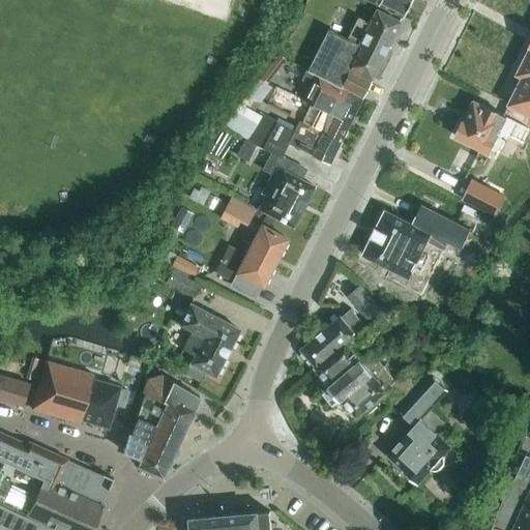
[(410,0),(369,0),(402,17),(410,0)]
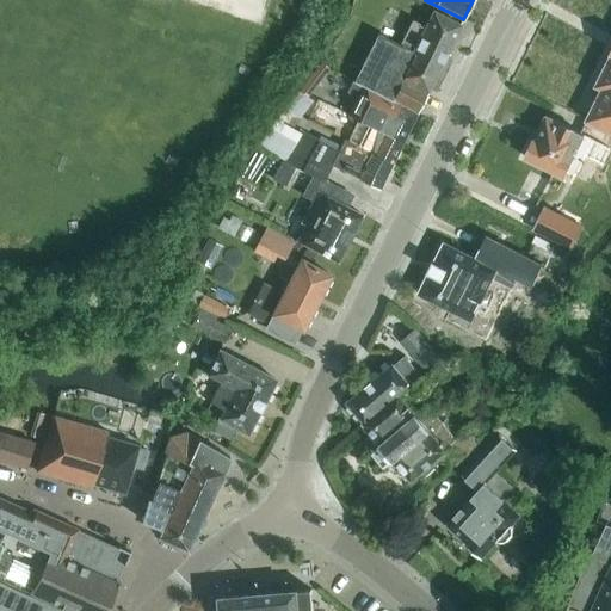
[(378,34),(355,80),(417,113),(430,86),(433,88),(449,56),(445,54),(461,24),(433,11),(426,26),(412,20),(400,44),(378,34)]
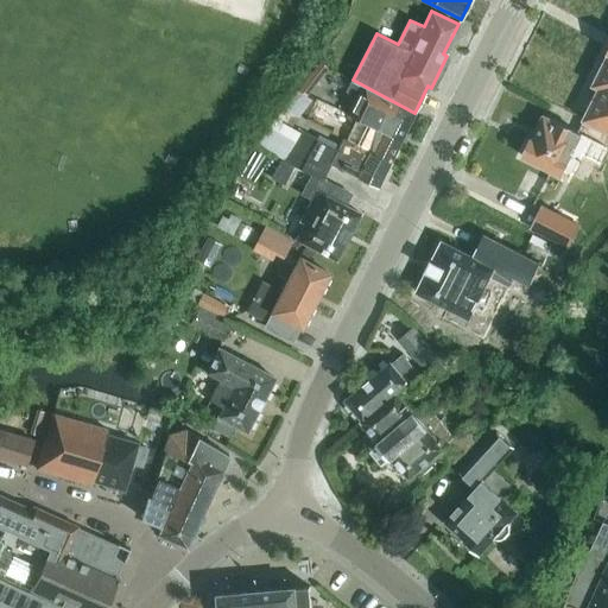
[(600,88),(584,119),(607,131),(607,49),(607,52),(607,54),(607,55),(594,84),(600,88)]
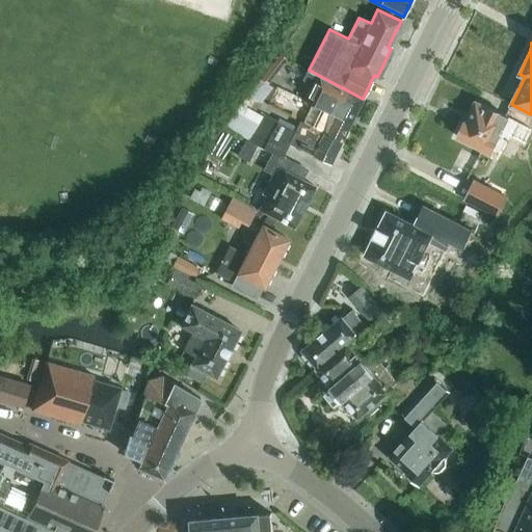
[(312,83),(303,99),(313,103),(312,104),(313,104),(351,122),(362,100),(307,72),(302,79),(312,83)]
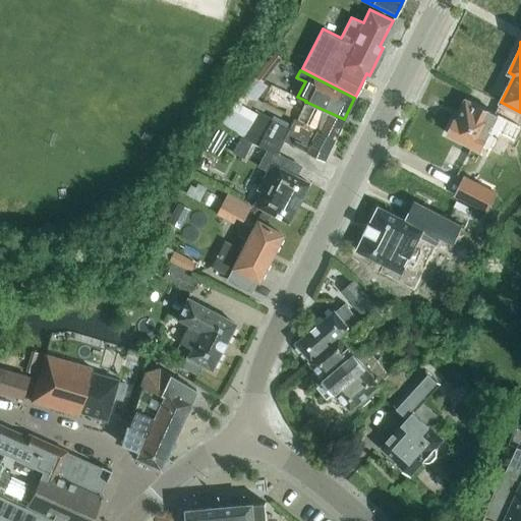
[(514,122),(466,99),(448,134),(480,151),(494,125),(509,132),(514,122)]
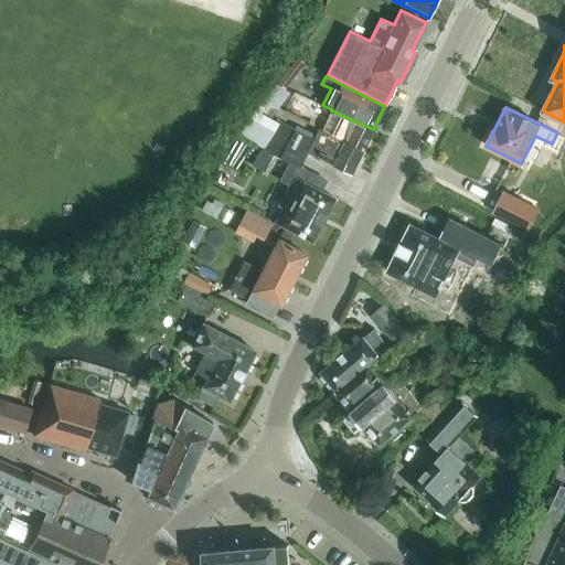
[(290,163),(299,168),(307,152),(351,173),(373,129),(332,110),(322,130),(319,128),(313,139),(280,123),(265,151),(275,156),(290,163)]
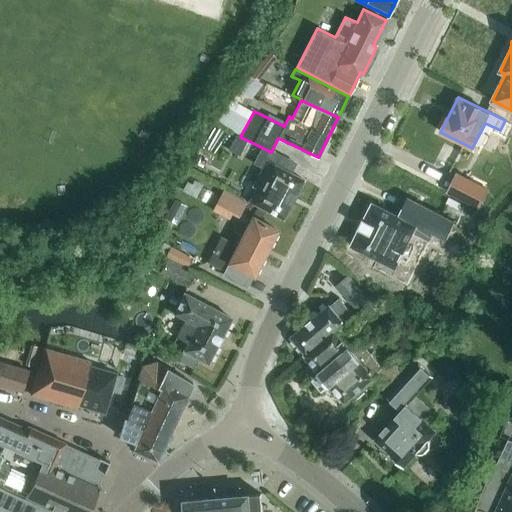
[(240,157),(248,142),(249,141),(240,137),(237,135),(228,151),(240,157)]
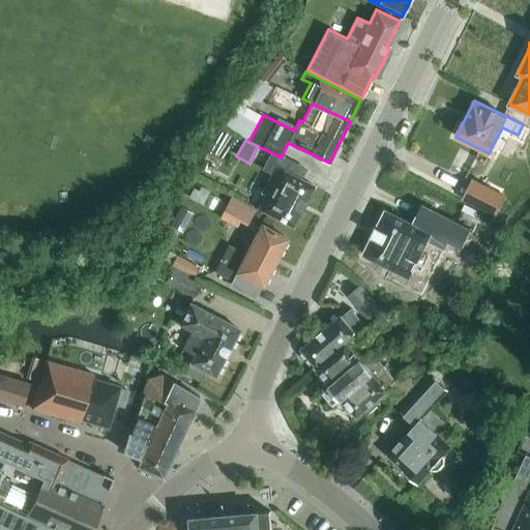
[(207,163),(208,174),(221,173),(218,162),(207,163)]
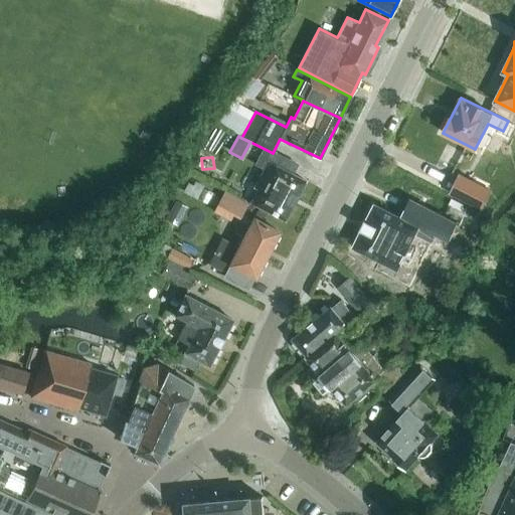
[(258,189),(250,202),(285,220),(306,181),(268,161),(264,169),(254,187),(258,189)]
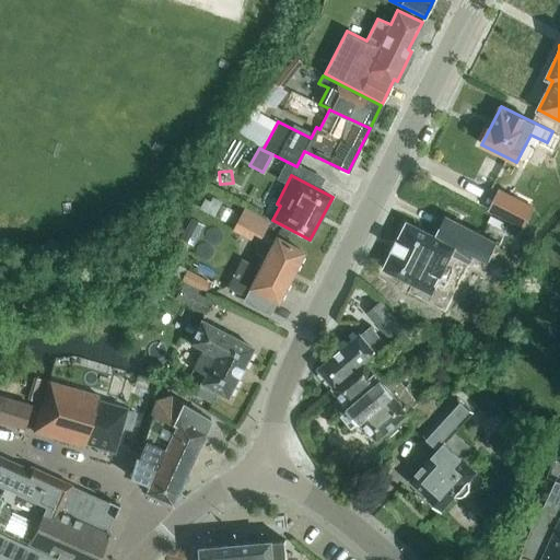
[(498,188),(488,208),(520,224),(531,205),(498,188)]
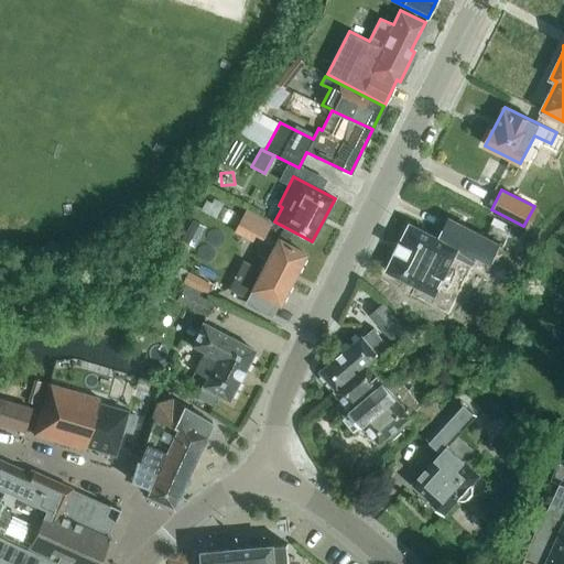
[(272,224),(247,209),(234,234),(252,242),(256,237),(263,241),(272,224)]
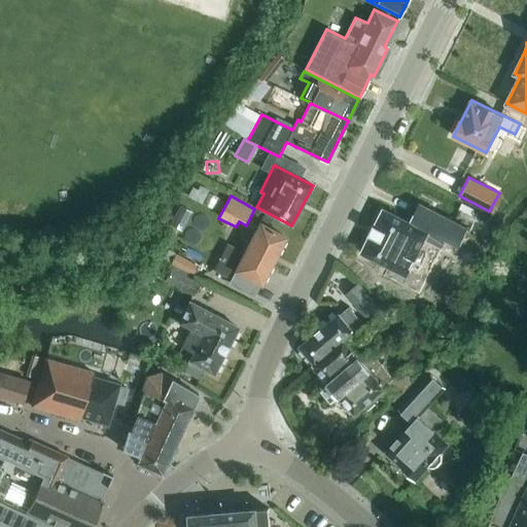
[(468,227),(420,204),(411,222),(384,209),(376,225),(375,225),(370,235),(371,235),(361,252),(408,276),(420,250),(420,249),(424,240),(442,248),(446,240),(460,246),(468,227)]
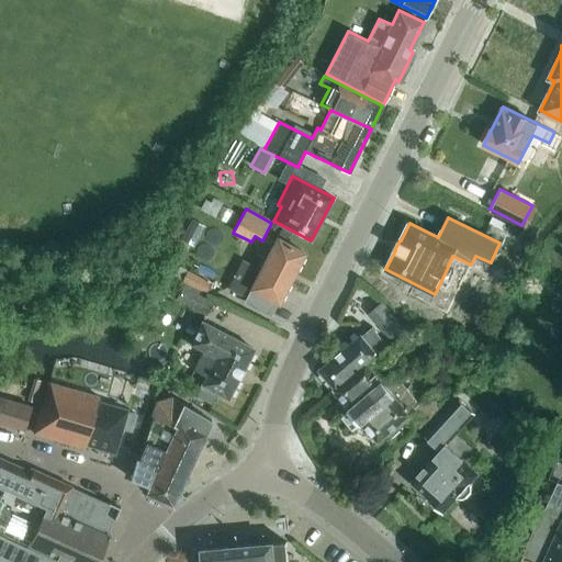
[(205,226),(193,220),(182,240),(195,247),(205,226)]
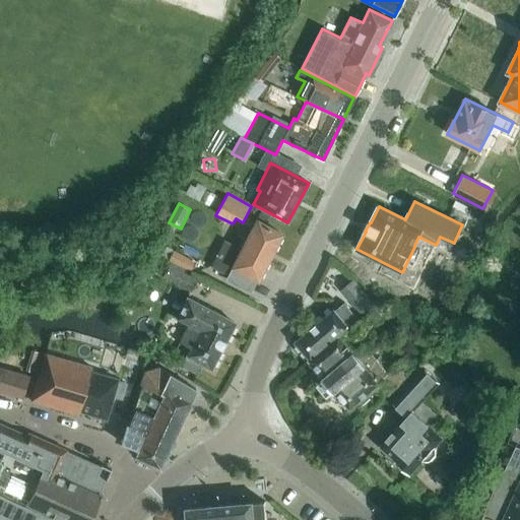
[(257,280),(281,234),(256,220),(241,250),(223,241),(210,266),(229,275),(233,267),(257,280)]
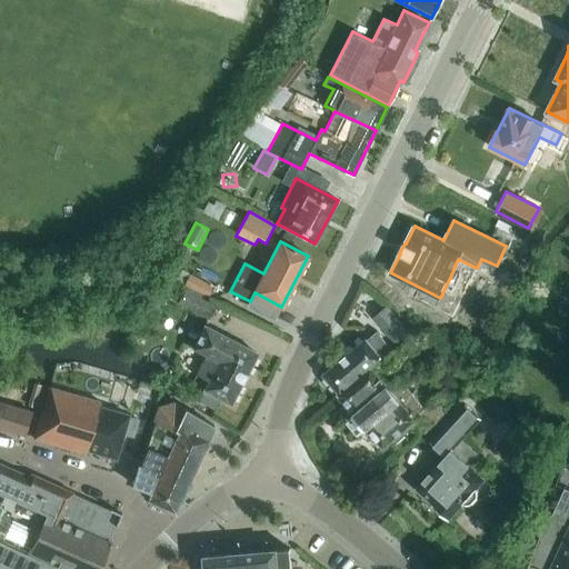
[(216,296),(219,285),(193,277),(190,287),(216,296)]
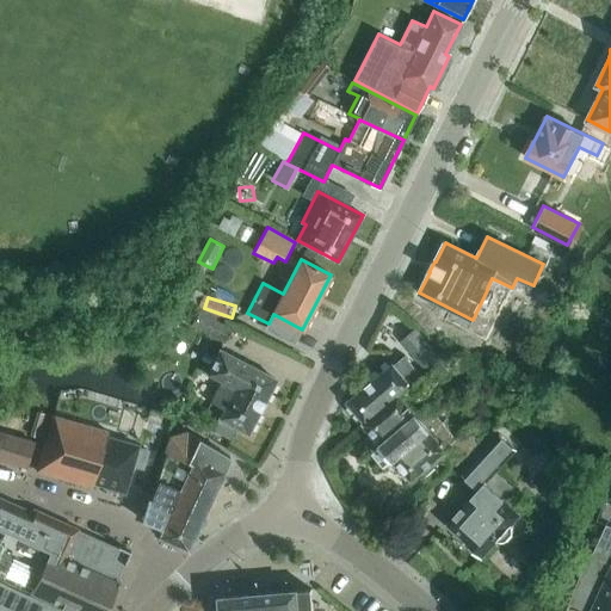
[(191,325),(224,343),(232,328),(216,320),(217,316),(201,307),(191,325)]
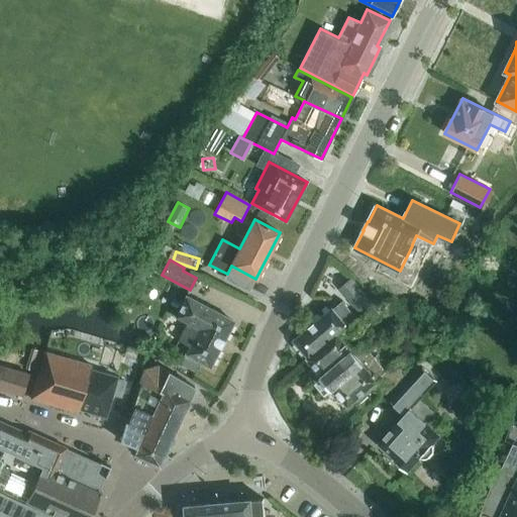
[(353,281),(340,291),(362,315),(375,305),(353,281)]
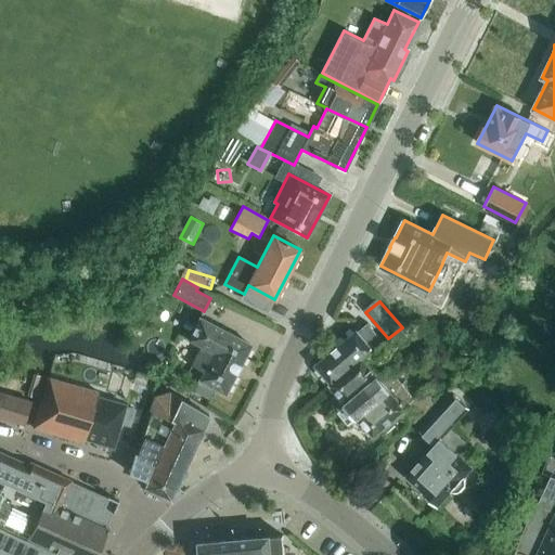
[(224,392),(250,345),(199,318),(188,339),(201,346),(191,365),(203,372),(199,379),(224,392)]
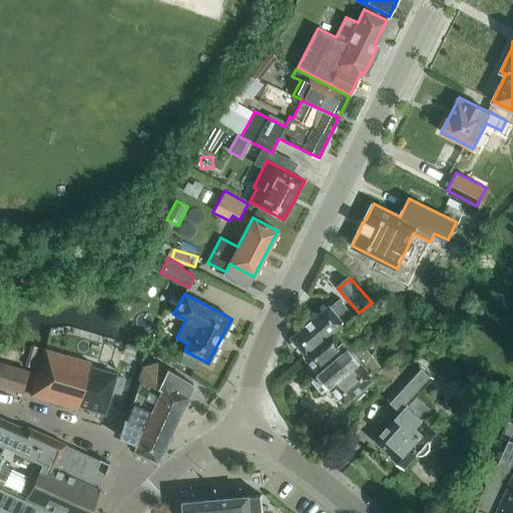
[(326,338),(335,330),(354,314),(341,299),(332,307),(330,305),(293,337),(307,354),(308,355),(326,339),(326,338)]
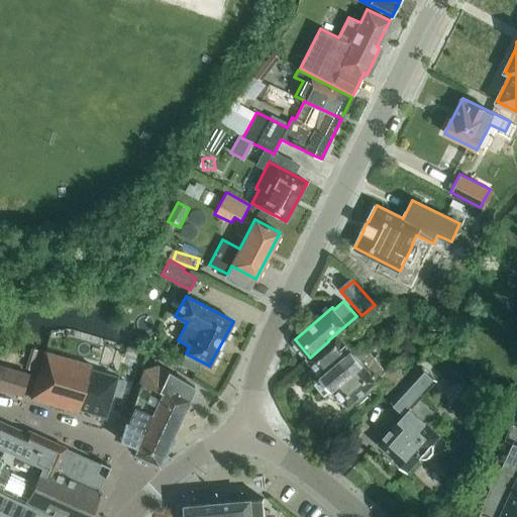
[(353,351),(337,332),(328,340),(328,341),(310,357),(309,356),(308,357),(322,375),(321,376),(332,390),(334,389),(348,406),(357,398),(360,402),(368,396),(364,393),(378,381),(387,392),(406,375),(397,364),(387,372),(363,342),(353,351)]
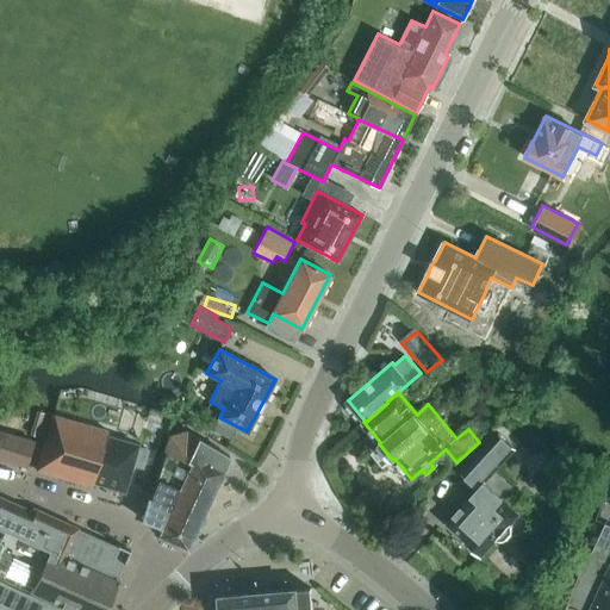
[(56,417),(39,472),(95,489),(97,484),(126,493),(135,468),(144,471),(149,452),(139,449),(141,447),(110,437),(111,433),(56,417)]
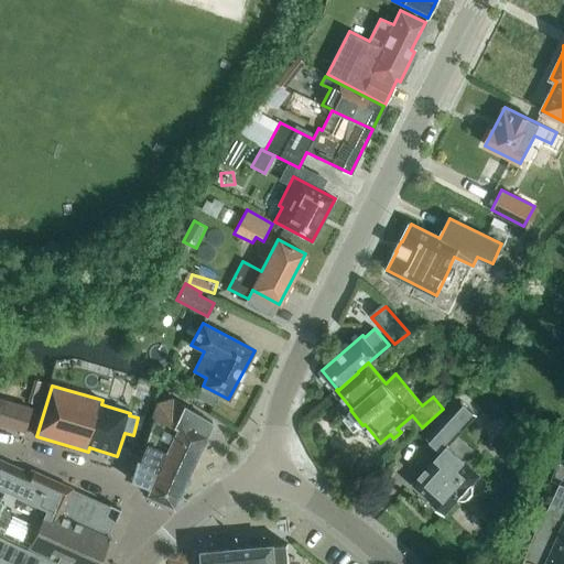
[(0,399),(0,424),(2,425),(9,402),(0,399)]
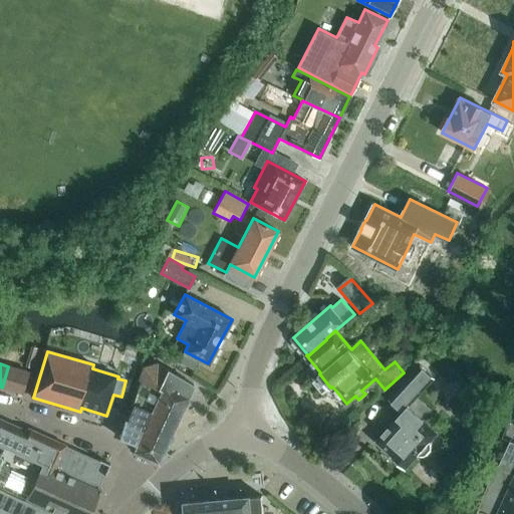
[(435,378),(421,365),(395,393),(395,394),(391,399),(404,411),(376,441),(392,455),(391,456),(406,469),(419,454),(420,455),(426,455),(432,449),(431,443),(430,442),(438,433),(424,421),(432,411),(417,398),(435,378)]
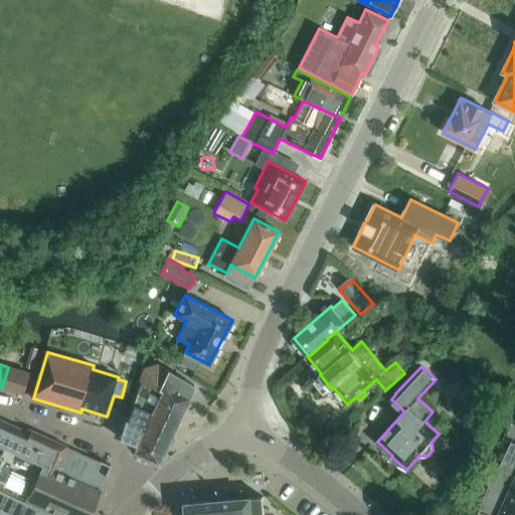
[(19,370),(8,367),(2,388),(12,391),(19,370)]
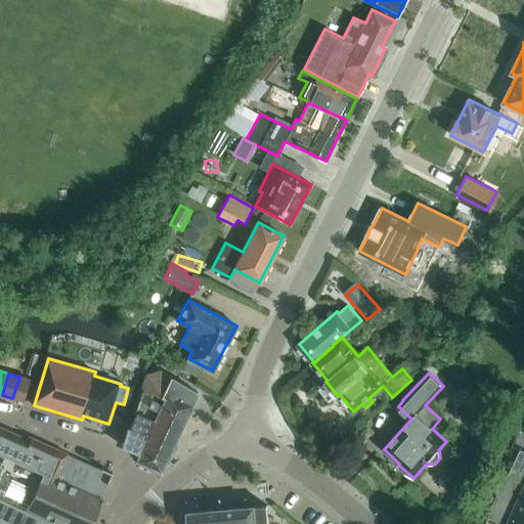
[(126,450),(143,456),(140,464),(164,474),(201,396),(164,374),(149,378),(126,450)]
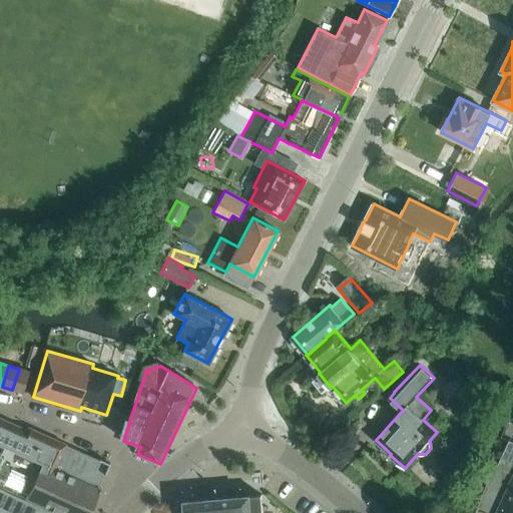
[(29,372),(19,369),(12,390),(23,393),(29,372)]
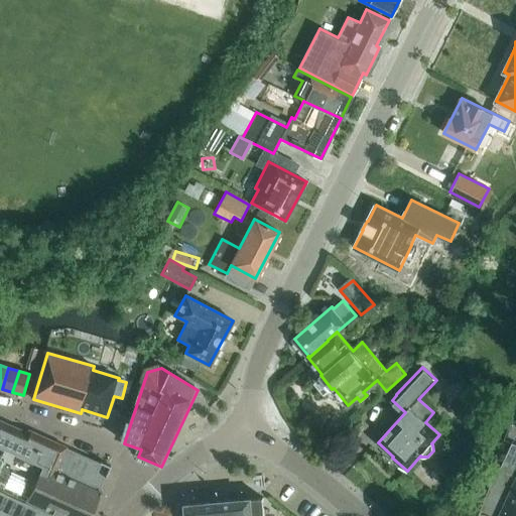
[(0,420),(0,490),(3,492),(56,515),(90,515),(101,492),(99,491),(111,466),(100,461),(99,463),(66,447),(66,446),(30,431),(29,433),(0,420)]
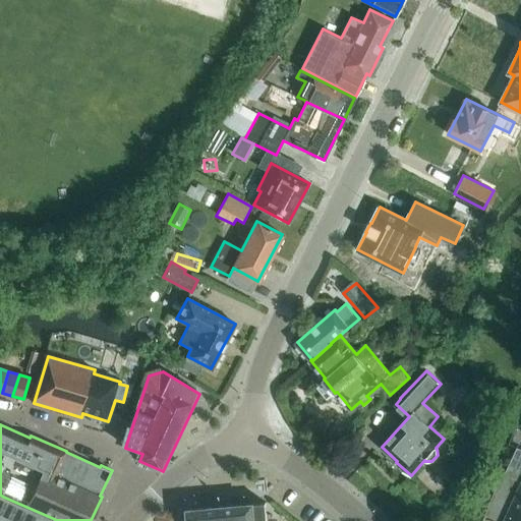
[(520,481),(520,484),(504,520),(520,520),(520,448),(517,447),(505,474),(520,481)]
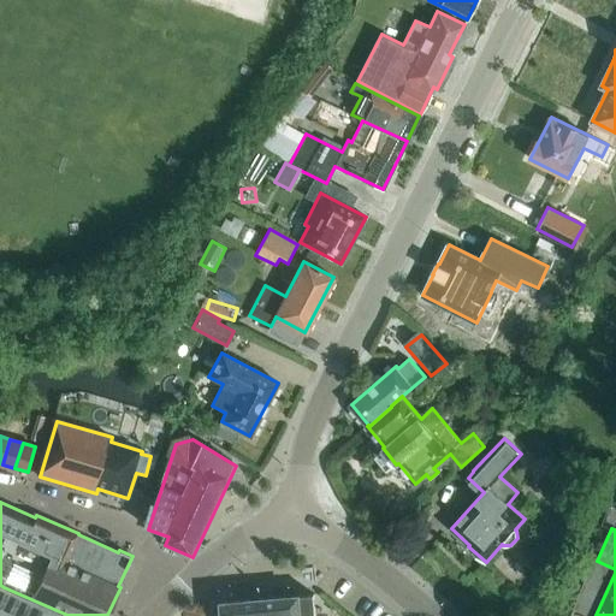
[(66,615),(0,586),(0,612),(7,615),(6,615),(66,615)]
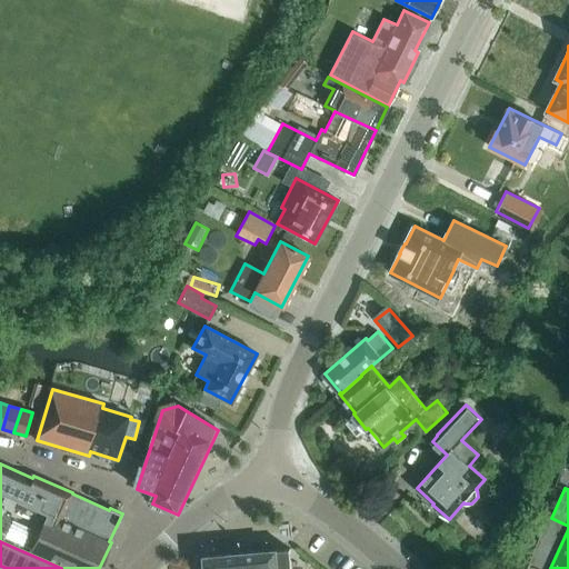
[(291,568),(290,549),(206,556),(207,568),(291,568)]
